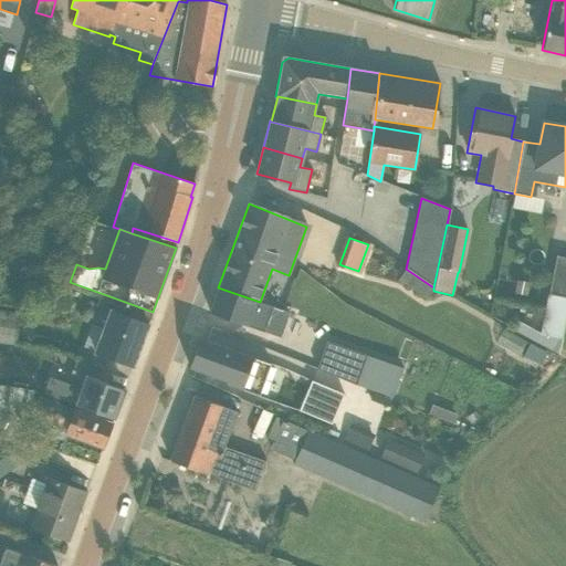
[(548,294),(565,296),(565,258),(556,255),(548,294)]
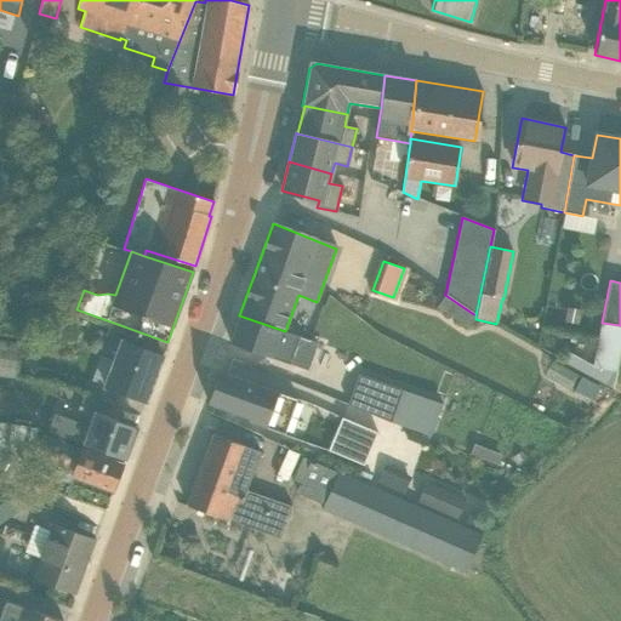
[(467,329),(476,315),(445,295),(437,307),(467,329)]
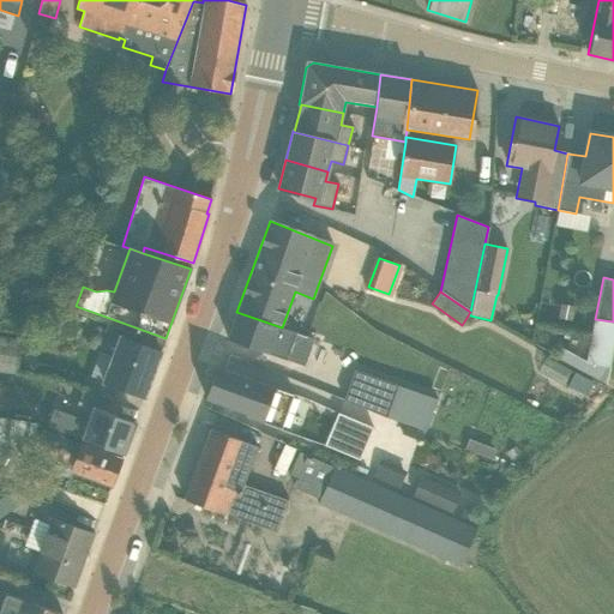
[(282,327),(236,312),(228,338),(304,365),(314,338),(282,327)]
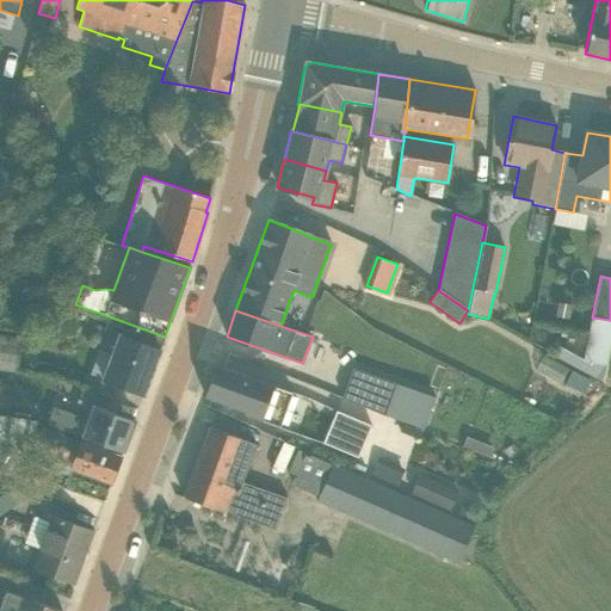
[(143,395),(165,337),(109,316),(104,331),(117,335),(110,353),(99,350),(90,375),(143,395)]
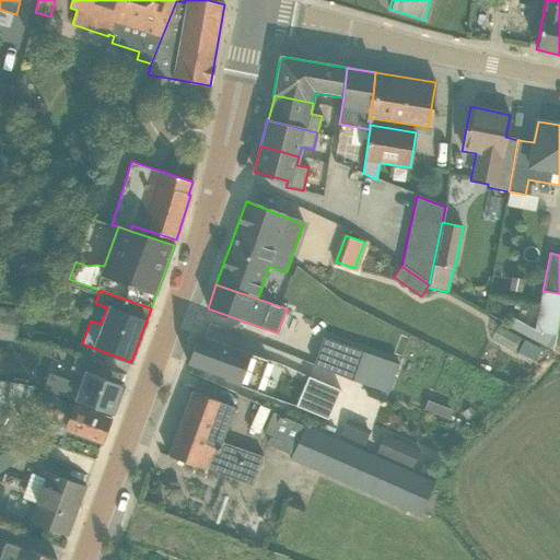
[(559,315),(559,293),(543,291),(535,329),(512,317),(508,326),(552,350),(559,315)]
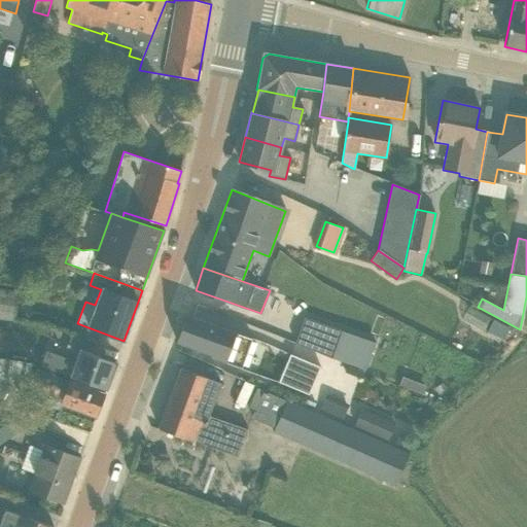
[(251,339),(186,315),(176,342),(242,365),(251,339)]
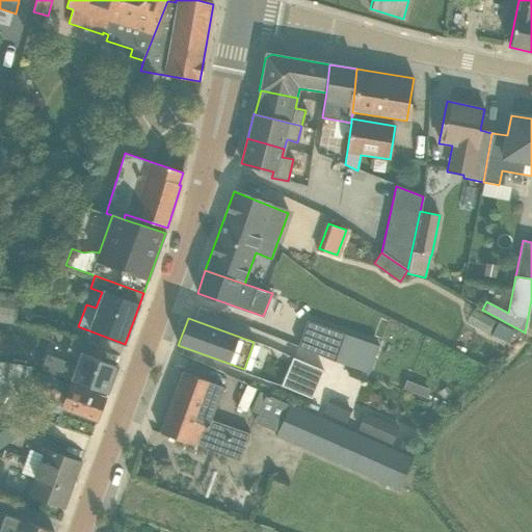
[(308,321),(298,345),(368,373),(377,346),(308,321)]
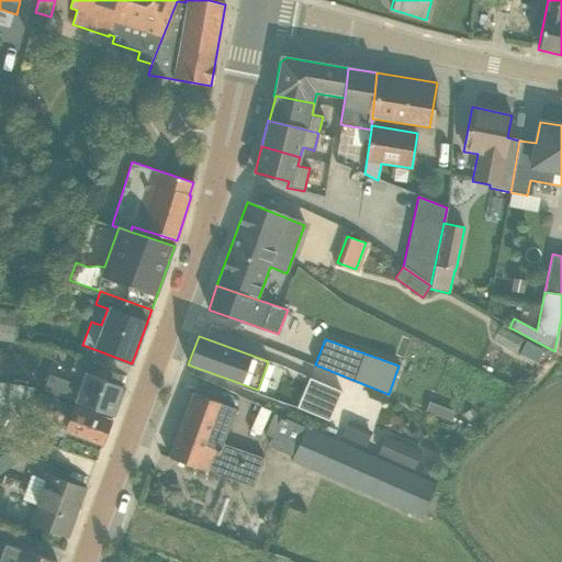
[(48,374),(43,391),(112,415),(123,386),(99,378),(102,364),(76,355),(70,370),(82,373),(79,385),(48,374)]
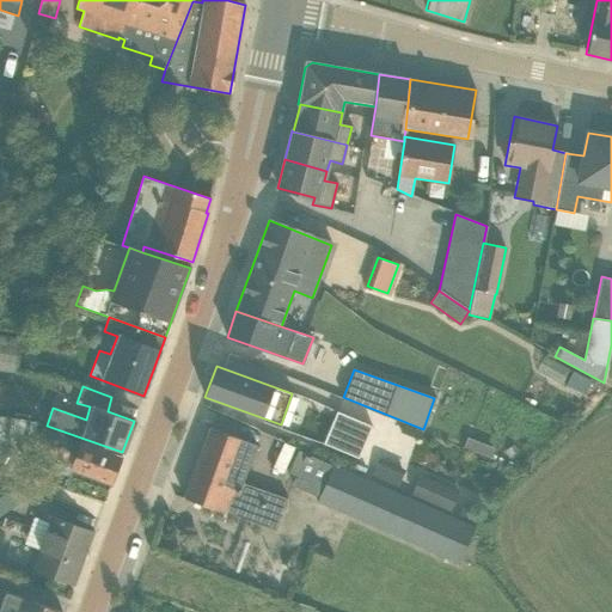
[(322,442),(357,458),(372,424),(335,410),(322,442)]
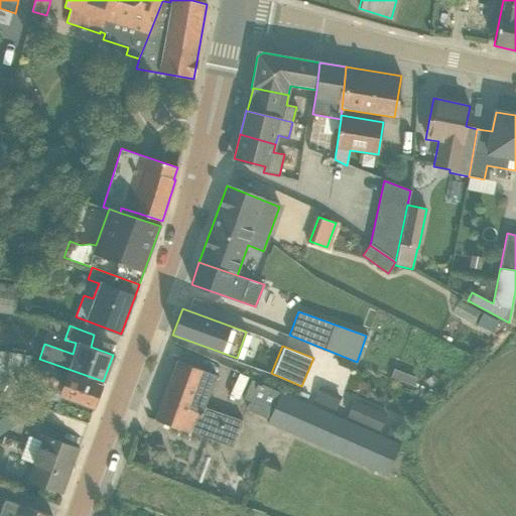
[(0,370),(27,376),(30,356),(0,350),(0,370)]
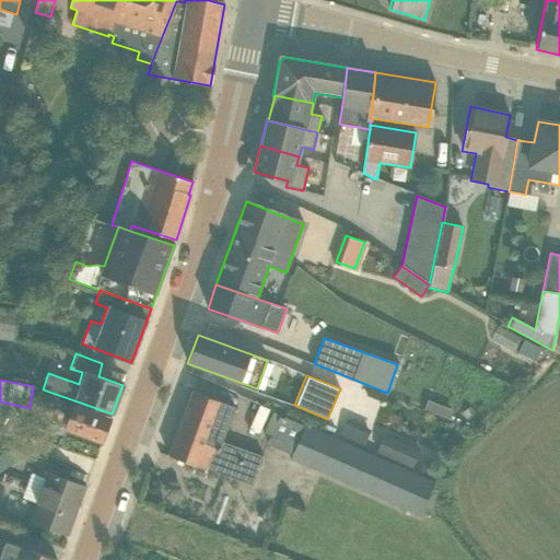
[(38,391),(31,411),(68,424),(66,430),(101,443),(111,418),(38,391)]
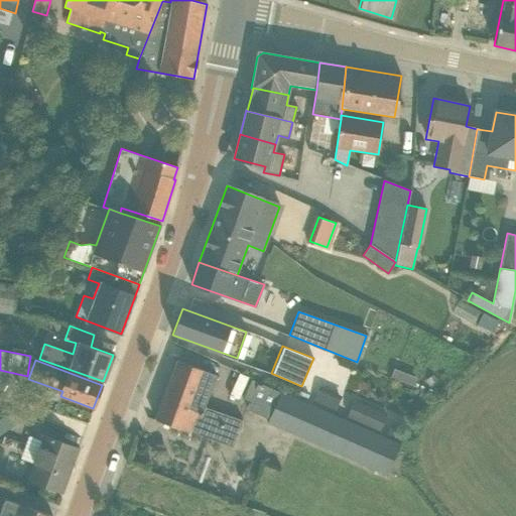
[(177,361),(154,419),(231,447),(241,420),(204,406),(216,375),(177,361)]
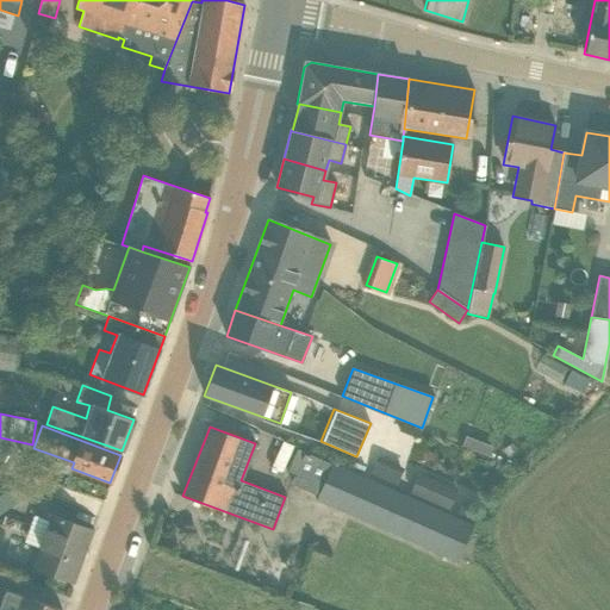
[(489,455),(493,446),(467,435),(462,444),(489,455)]
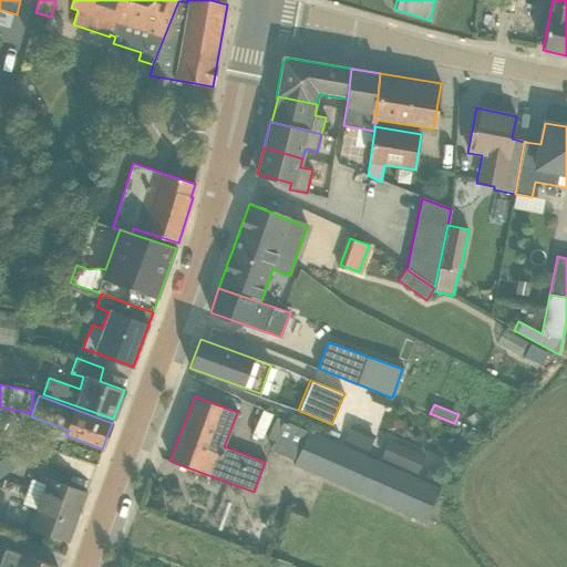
[(69,430),(31,416),(29,429),(63,441),(66,435),(69,430)]
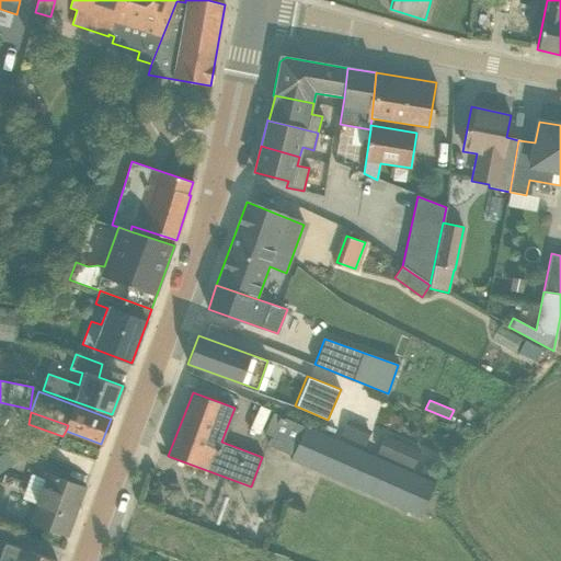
[(436,483),(273,412),(263,434),(272,437),(268,445),(293,455),(289,460),(421,516),(436,483)]
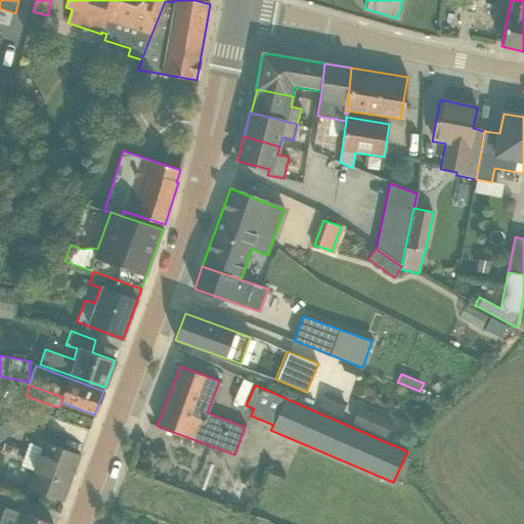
[(318,406),(340,417),(346,401),(324,392),(318,406)]
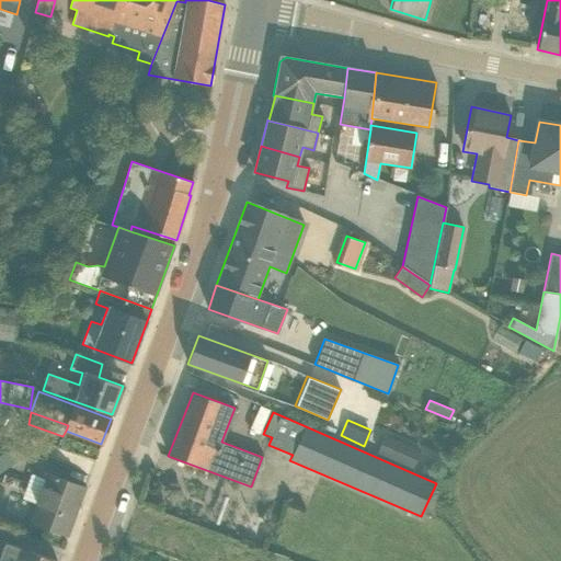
[(412,468),(420,451),(384,435),(376,451),(412,468)]
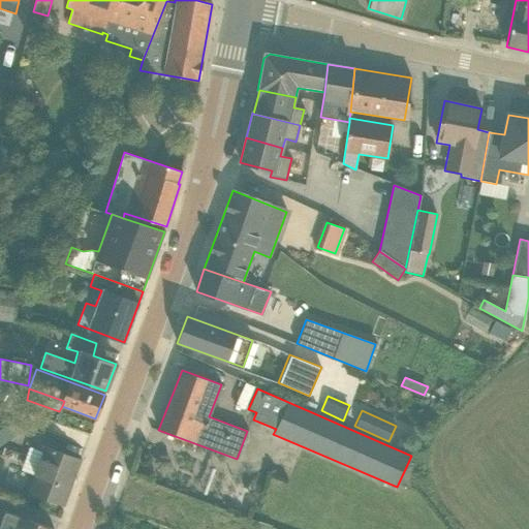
[(0,428),(0,446),(12,437),(4,426),(0,428)]
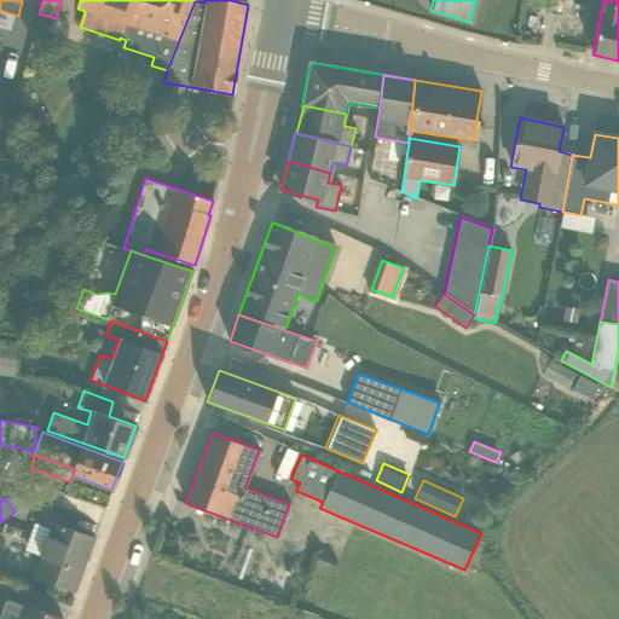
[(32,576),(74,591),(94,537),(53,522),(51,528),(34,522),(24,549),(40,555),(32,576)]
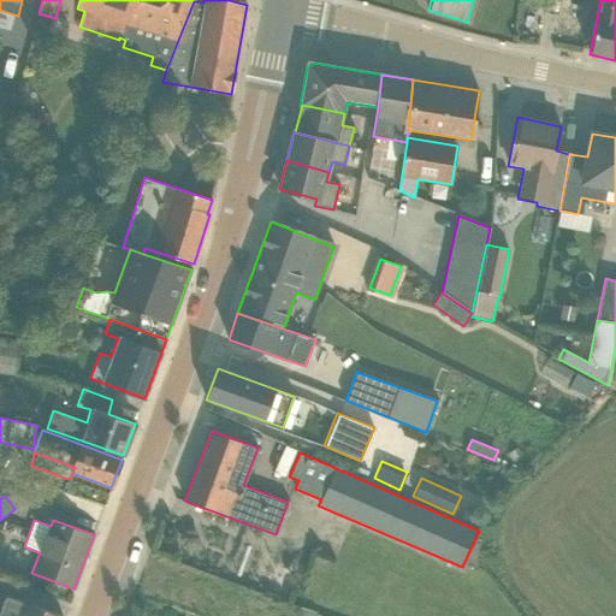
[(18,554),(25,525),(12,521),(6,550),(18,554)]
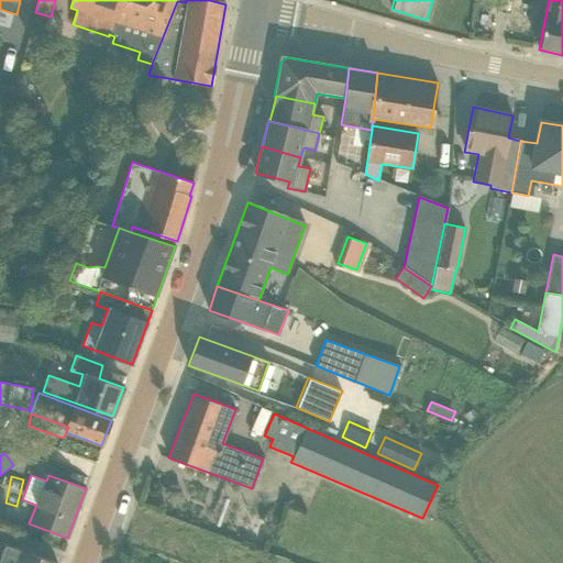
[(0,562),(56,562),(0,542),(0,562)]
